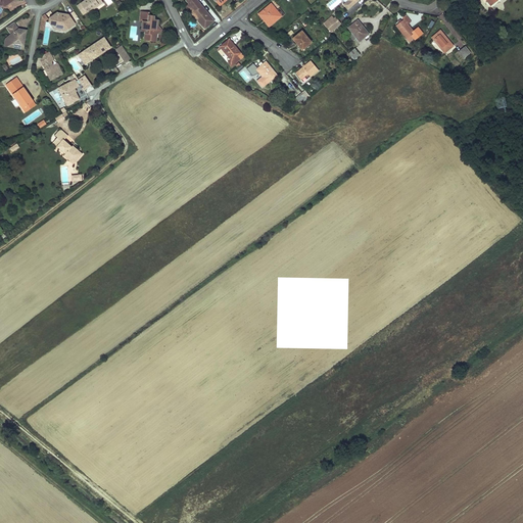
[(11,0),(12,1),(13,0),(0,0),(0,14),(2,15),(3,9),(1,8),(1,5),(4,4),(5,6),(9,3),(7,0),(11,0)]
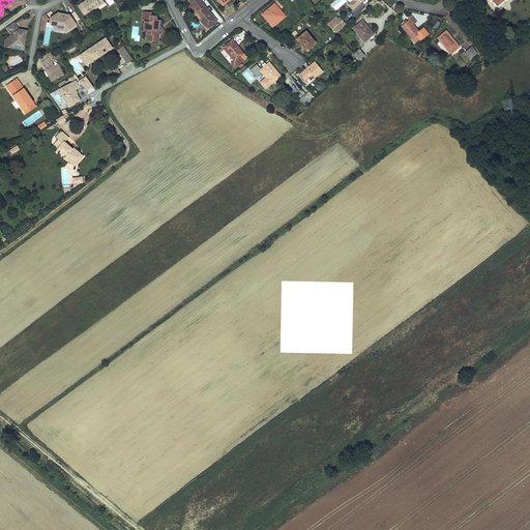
[(98,1),(100,0),(86,0),(79,5),(84,15),(92,9),(100,4),(98,1)]
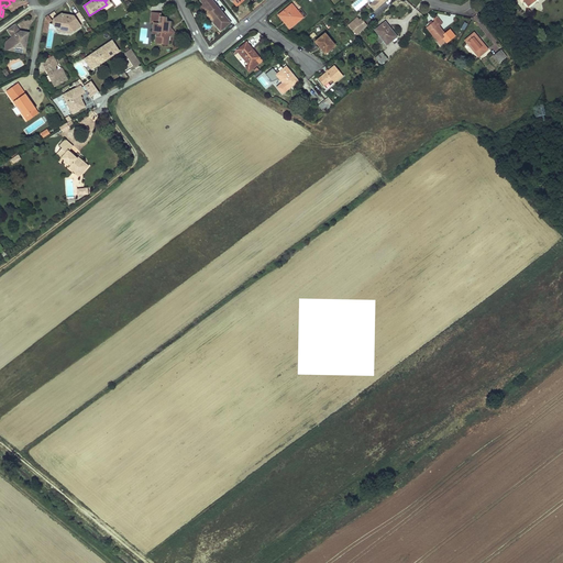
[(112,2),(109,0),(107,0),(105,1),(107,4),(98,10),(99,11),(112,2)]
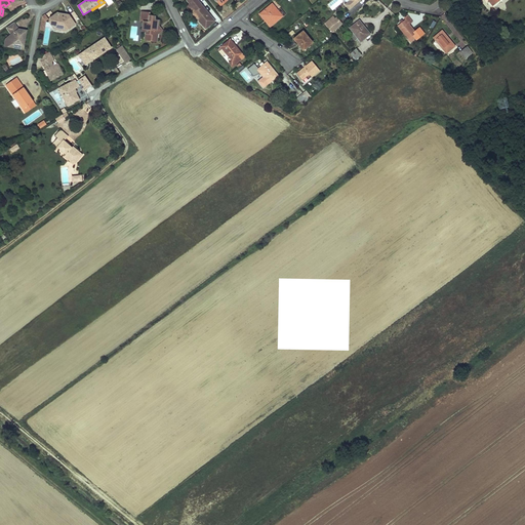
[(196,11),(197,10),(203,17),(199,21),(205,30),(215,21),(198,0),(187,0),(190,4),(196,11)]
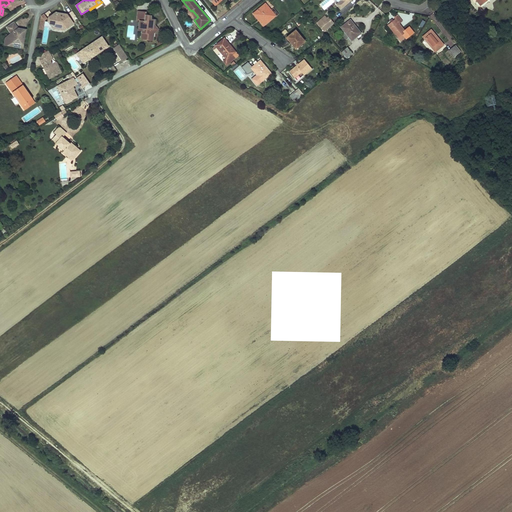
[(339,0),(341,1),(336,4),(340,9),(350,0),(339,0)]
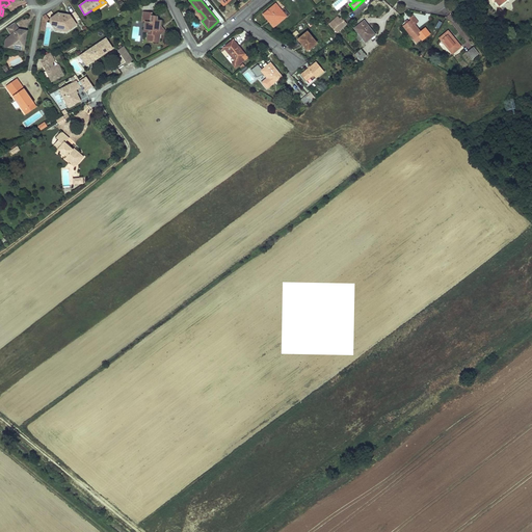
[(278,8),(280,7),(276,3),(265,12),(271,21),(270,22),(273,27),(286,17),(287,18),(290,15),(285,8),(282,10),(281,11),(278,8)]
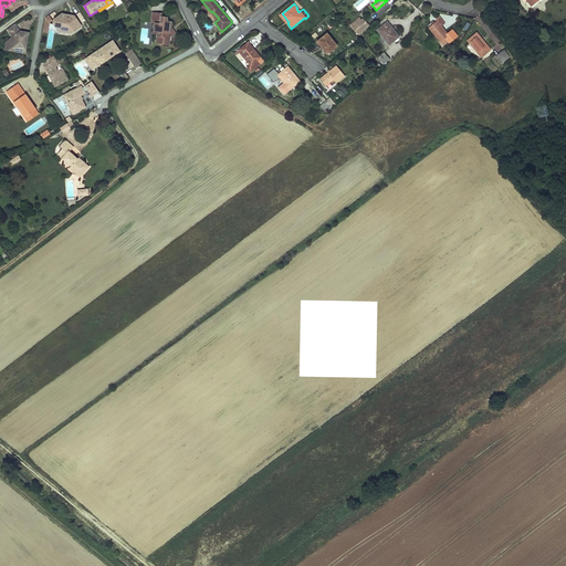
[(219,19),(212,11),(211,12),(205,4),(201,7),(215,22),(219,19)]
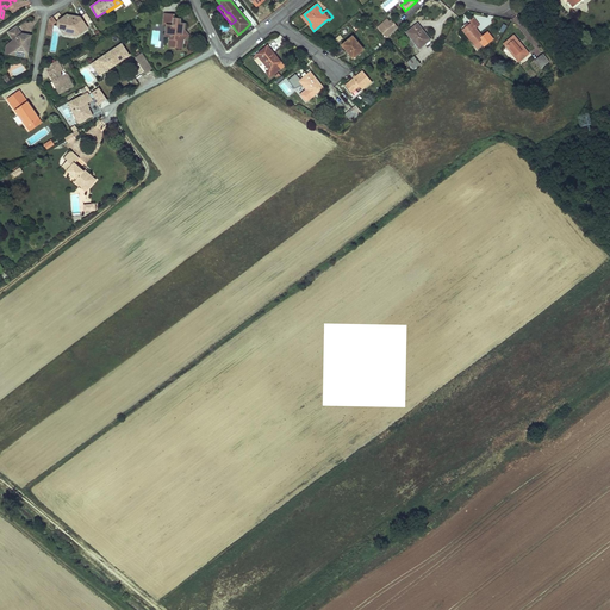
[(57,25),(64,33),(69,30),(74,31),(76,36),(88,29),(81,18),(78,19),(75,16),(68,14),(58,20),(57,25)]
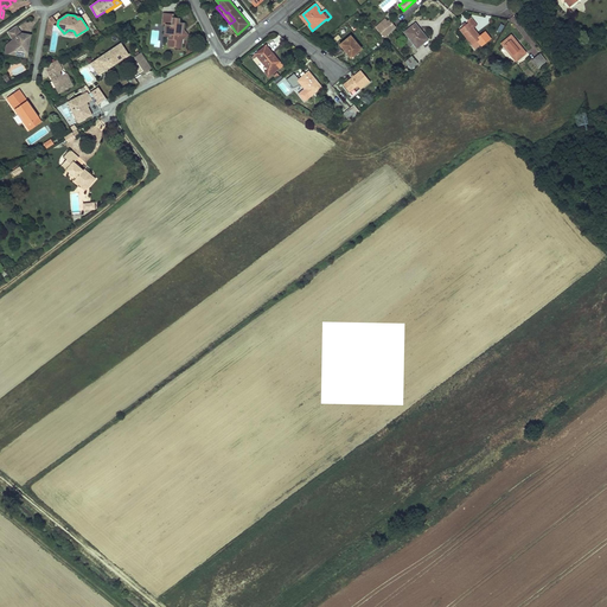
[(181,34),(183,24),(179,23),(179,19),(173,18),(173,16),(164,14),(163,25),(166,25),(165,32),(170,33),(170,36),(168,39),(176,39),(176,42),(183,43),(183,39),(183,34),(181,34)]
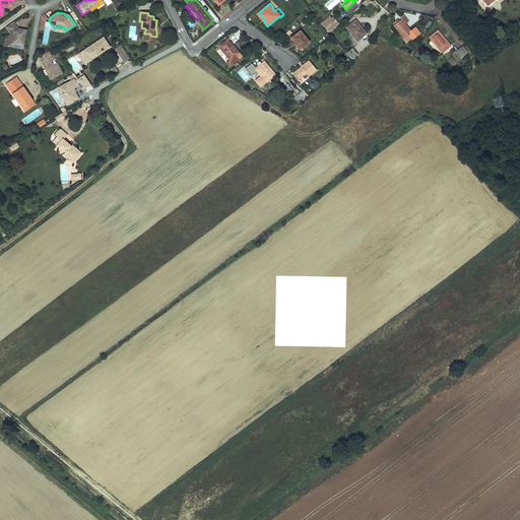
[(39,28),(44,30),(47,16),(42,14),(39,28)]
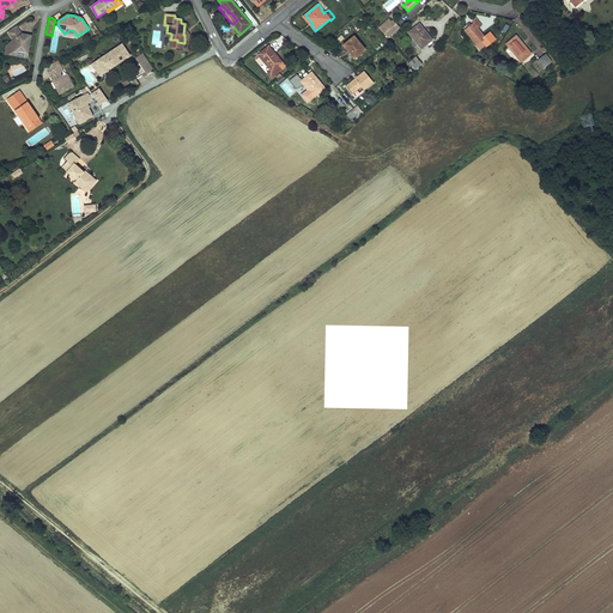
[(483,41),(486,37),(478,28),(481,25),(477,18),(473,22),(474,23),(471,25),(468,26),(465,30),(479,49),(485,44),(483,41)]
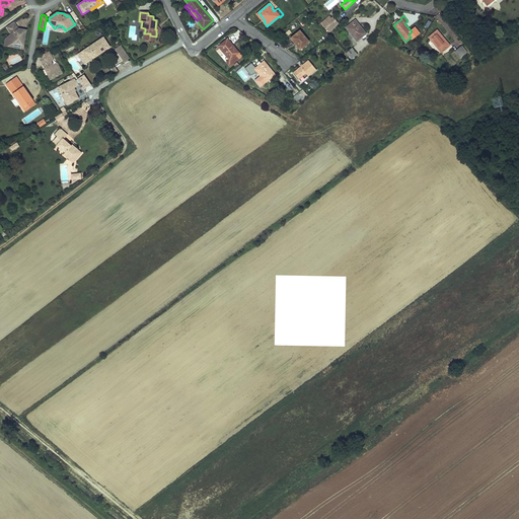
[(323,25),(331,19),(329,16),(322,23),(323,25)]
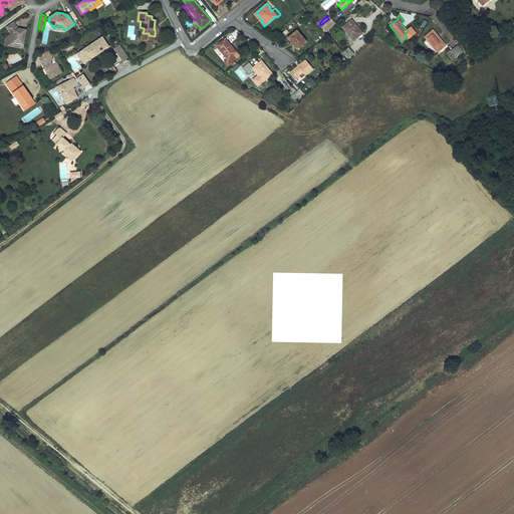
[(334,22),(330,17),(328,19),(320,25),(324,30),(334,22)]
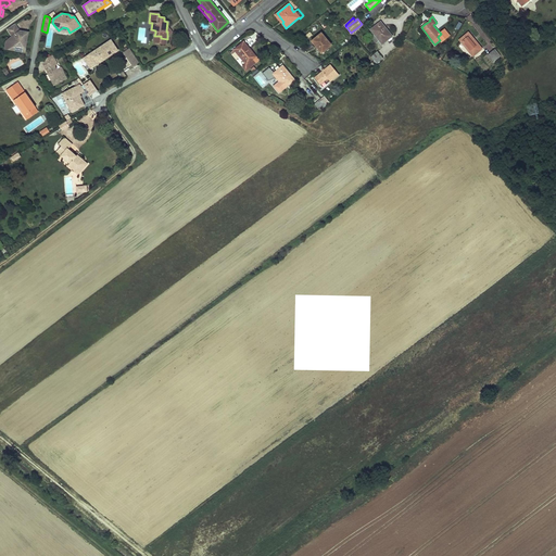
[(381,45),(392,36),(380,21),(370,29),(381,45)]
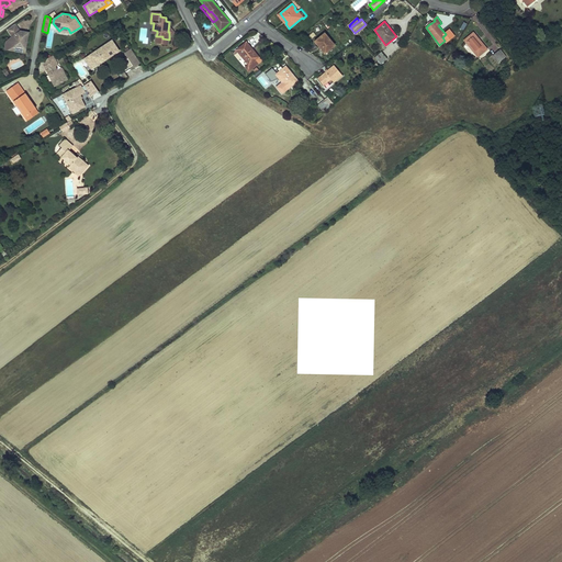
[(25,53),(27,37),(27,33),(20,31),(15,24),(7,30),(13,37),(11,44),(10,44),(9,49),(25,53)]
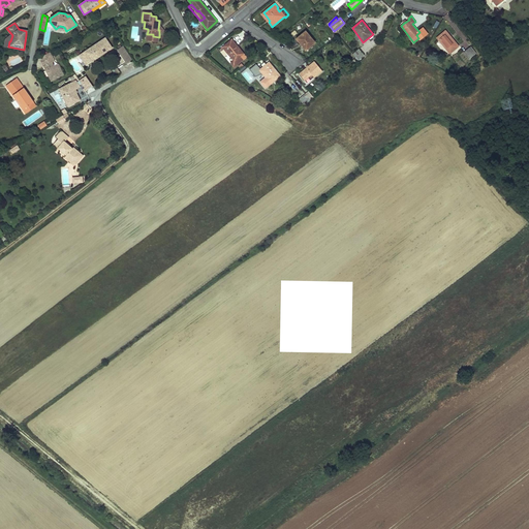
[(305,50),(315,42),(306,31),(297,38),(305,50)]
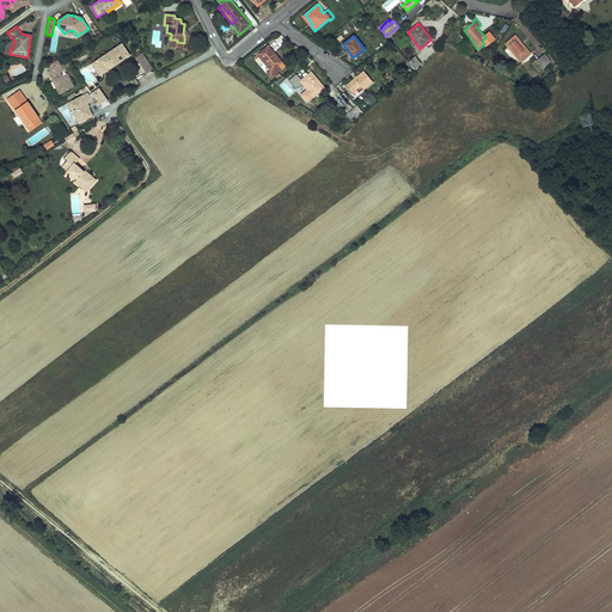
[(515,36),(506,44),(520,62),(531,54),(515,36)]
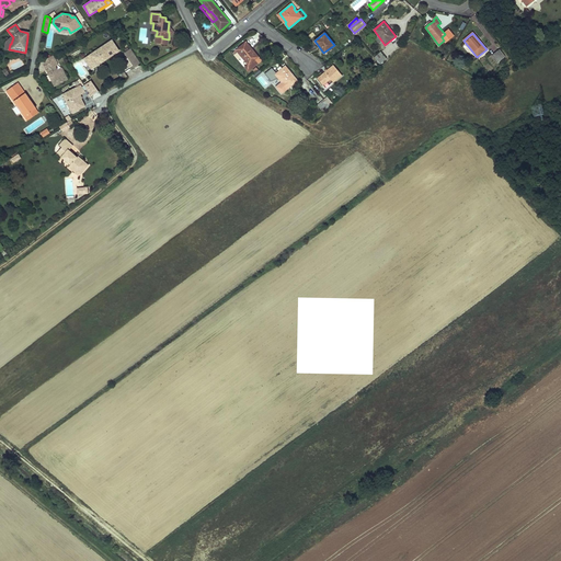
[(118,50),(112,41),(84,58),(89,64),(92,61),(95,63),(96,65),(107,58),(118,50)]
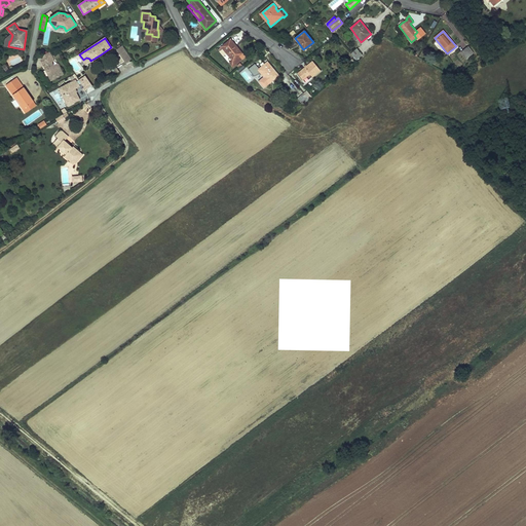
[(242,53),(231,39),(221,46),(231,60),(229,62),(232,67),(241,60),(239,57),(242,53)]
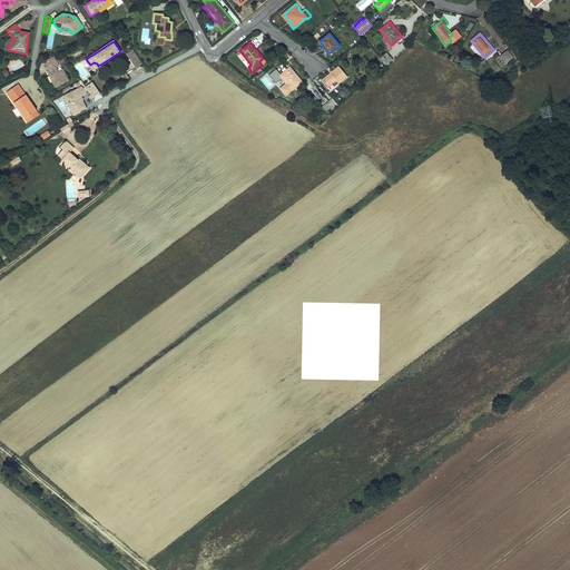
[(143,64),(134,50),(127,53),(136,68),(143,64)]
